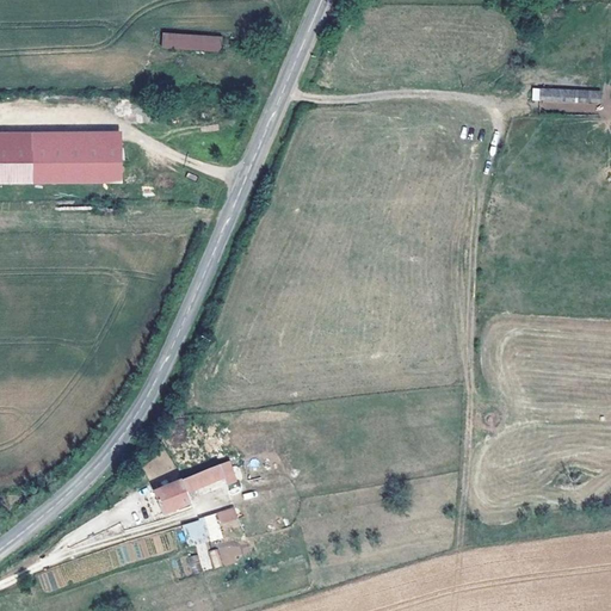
[(222,37),(162,34),(161,48),(221,51),(222,37)]
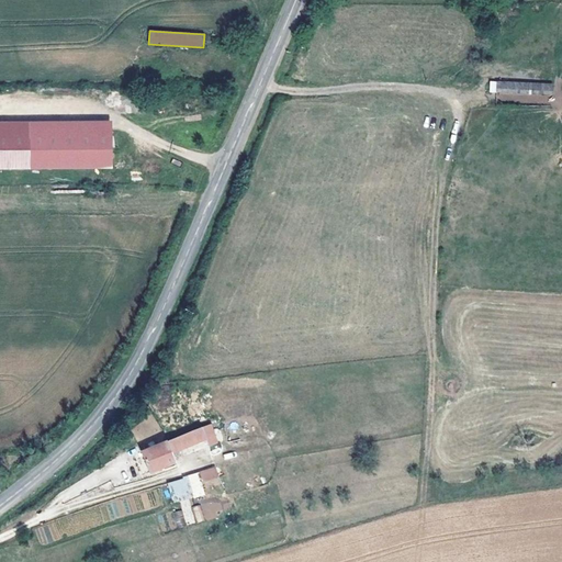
[(552,85),(490,82),(490,92),(552,94),(552,85)]
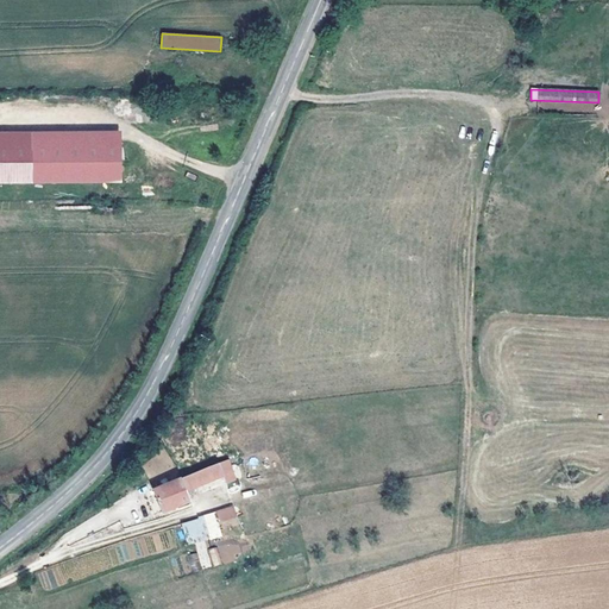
[(120,132),(0,133),(0,144),(120,144),(120,132)]
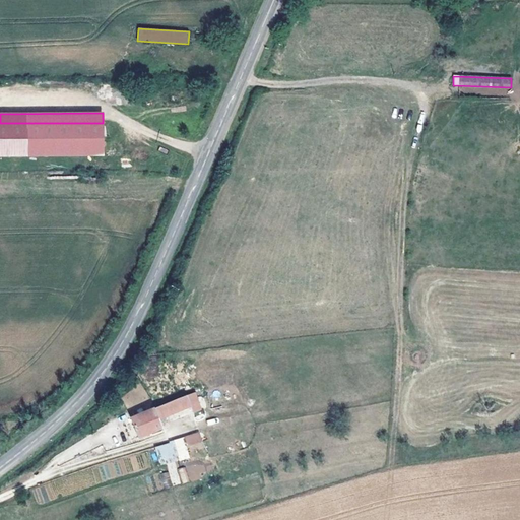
[(103,123),(0,123),(0,155),(104,155),(103,123)]
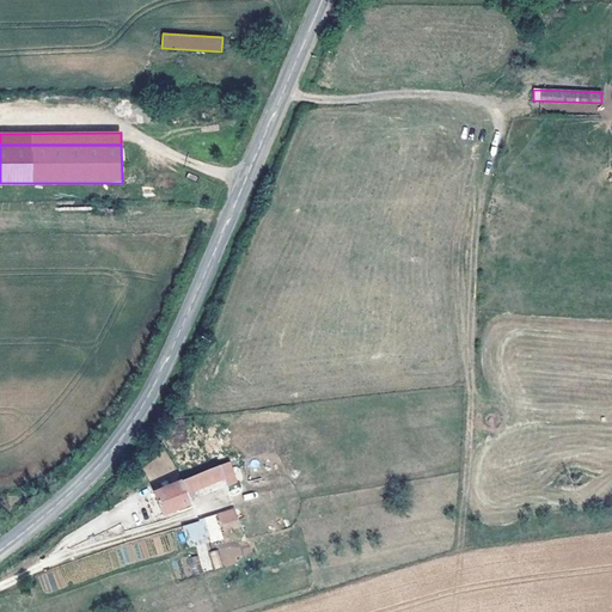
[(224,478),(220,465),(181,482),(185,493),(194,490),(224,478)]
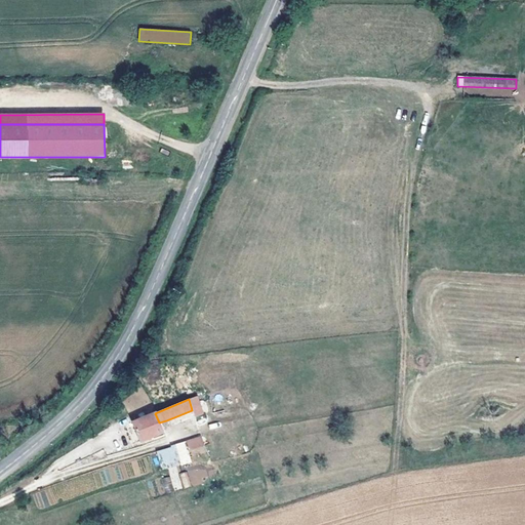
[(155,413),(131,422),(139,441),(163,432),(161,426),(159,422),(155,413)]
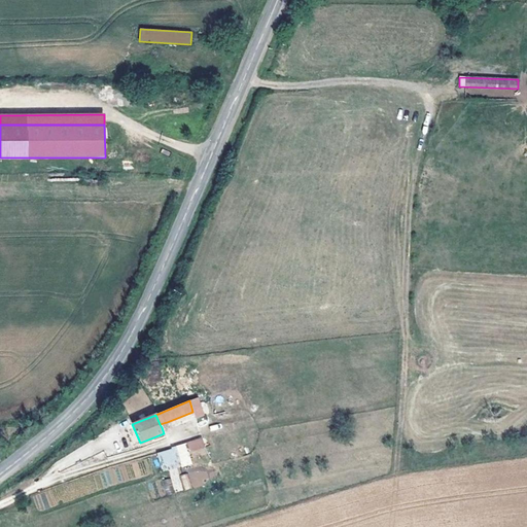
[(182,490),(177,467),(191,464),(186,444),(156,451),(162,470),(169,468),(171,478),(164,480),(168,493),(182,490)]
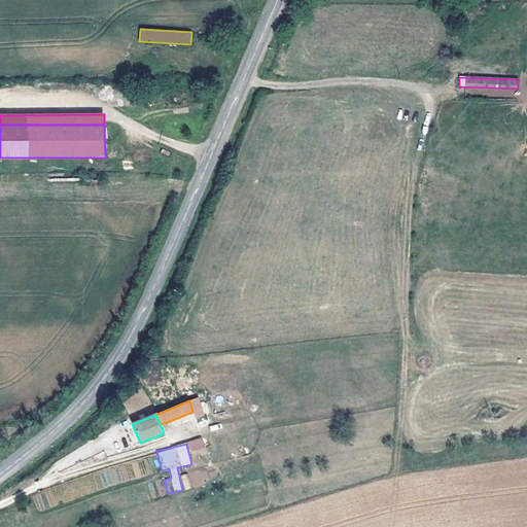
[(207,468),(189,469),(191,486),(208,484),(207,468)]
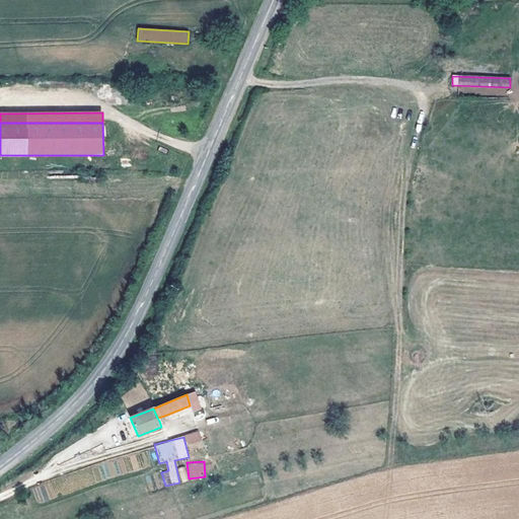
[(181,483),(189,480),(184,465),(177,467),(181,483)]
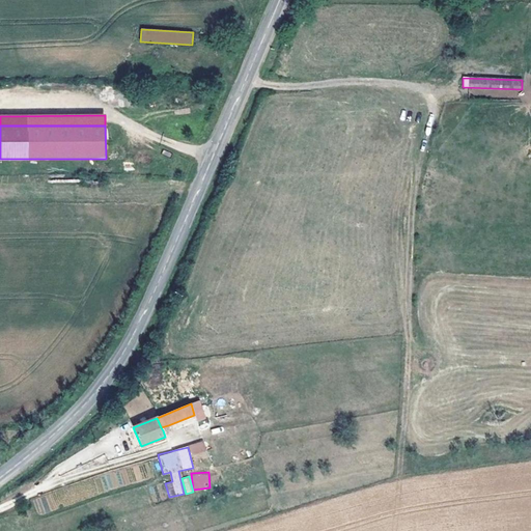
All buildings are outlined.
